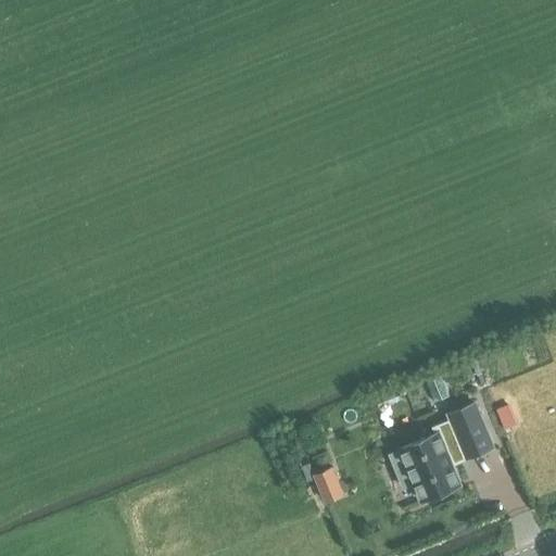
[(476,400),(445,413),(465,458),(494,445),(476,400)]
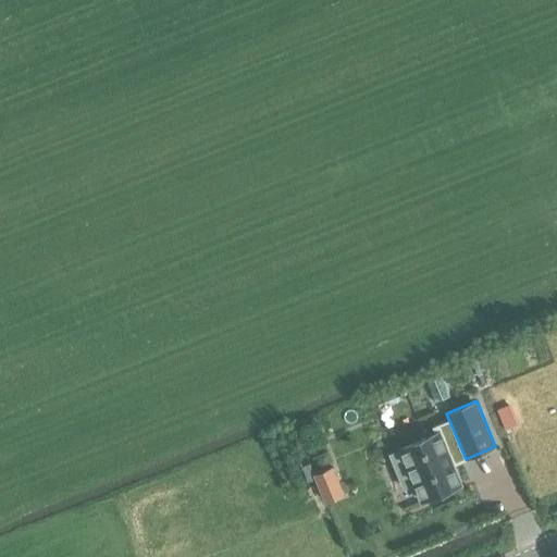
[(384,433),(388,431),(378,405),(373,407),(384,433)]
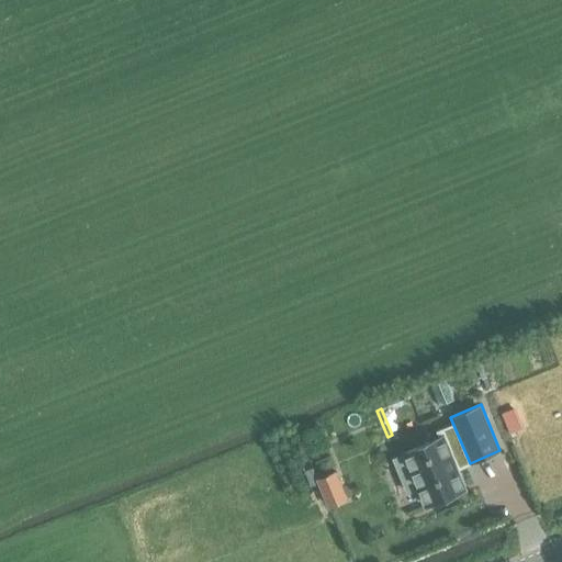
[(442,435),(401,452),(424,507),(465,490),(442,435)]
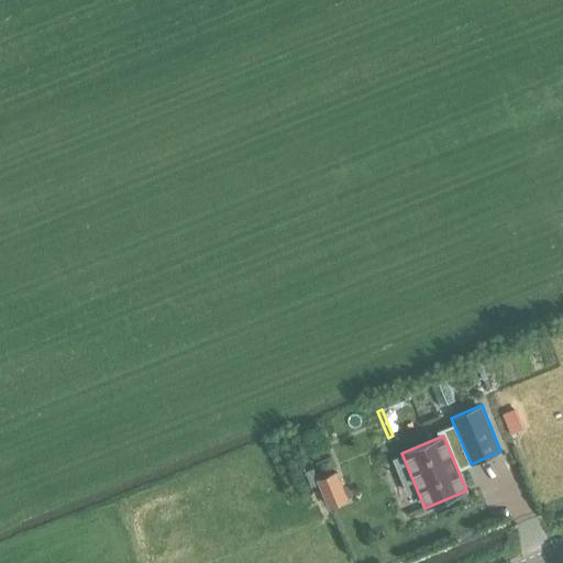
[(323,477),(337,467),(330,456),(316,466),(323,477)]
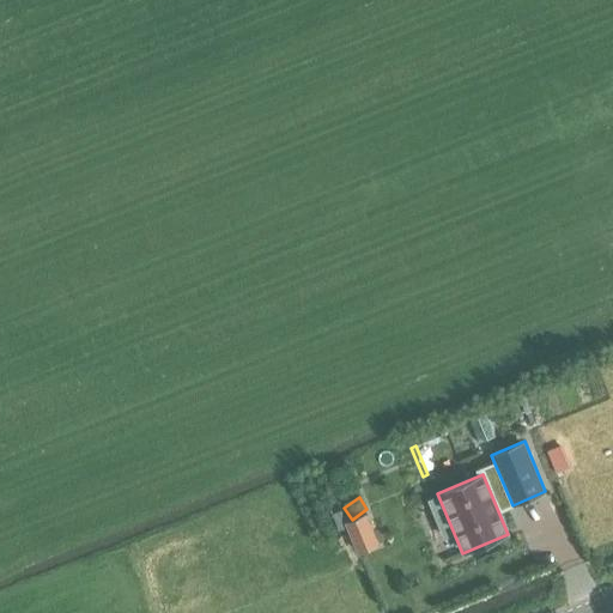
[(365,516),(347,523),(358,550),(376,542),(365,516)]
